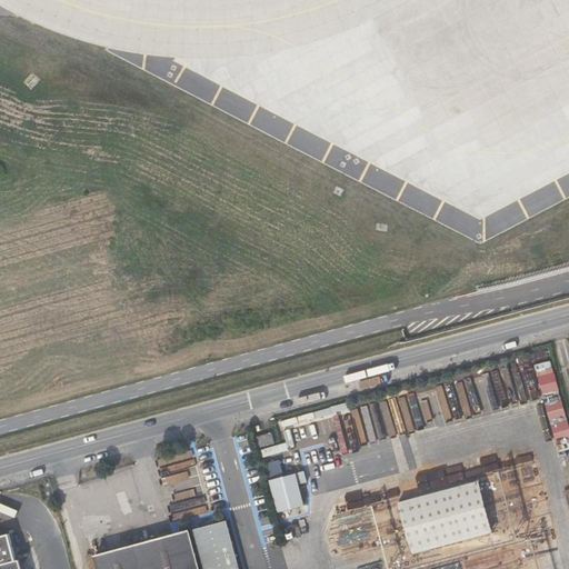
[(553,360),(537,362),(542,395),(559,391),(553,360)]
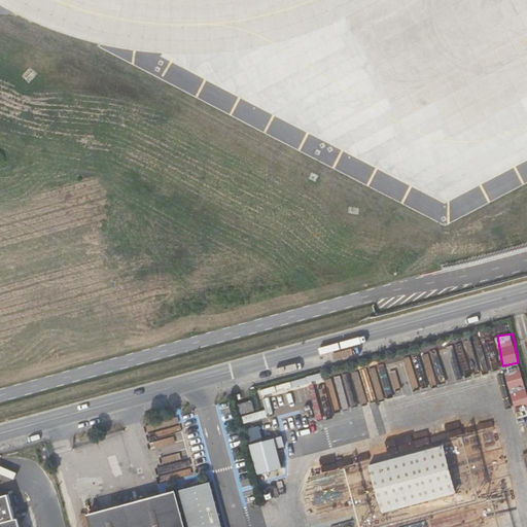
[(526,389),(521,366),(505,371),(516,409),(526,406),(526,389)]
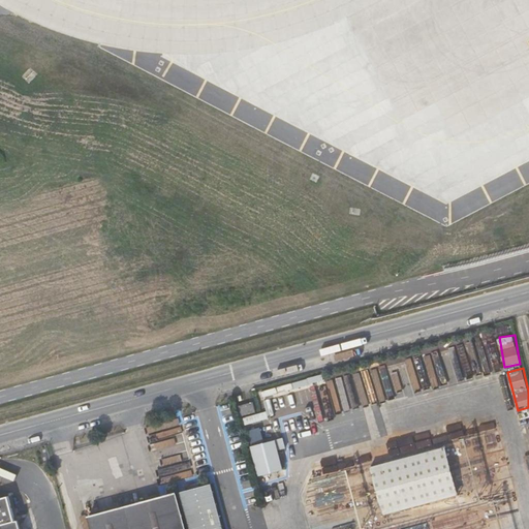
[(238,405),(240,415),(252,413),(249,402),(238,405)]
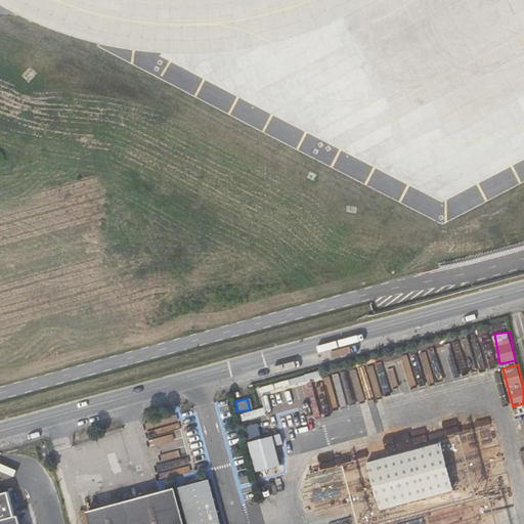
[(284,443),(281,432),(263,437),(259,422),(246,426),(257,471),(281,465),(276,445),(284,443)]
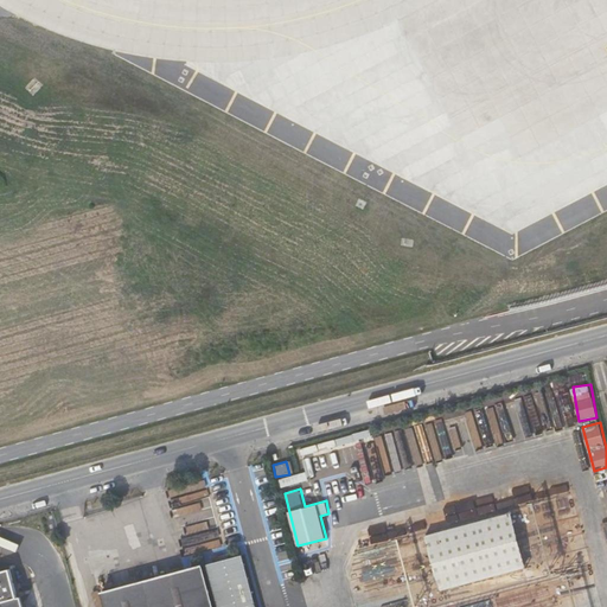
[(440,590),(524,568),(510,513),(426,536),(440,590)]
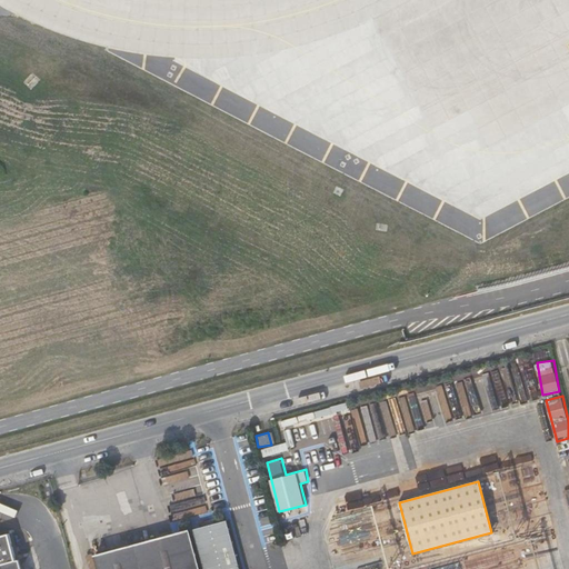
[(202,568),(237,568),(226,525),(193,533),(202,568)]
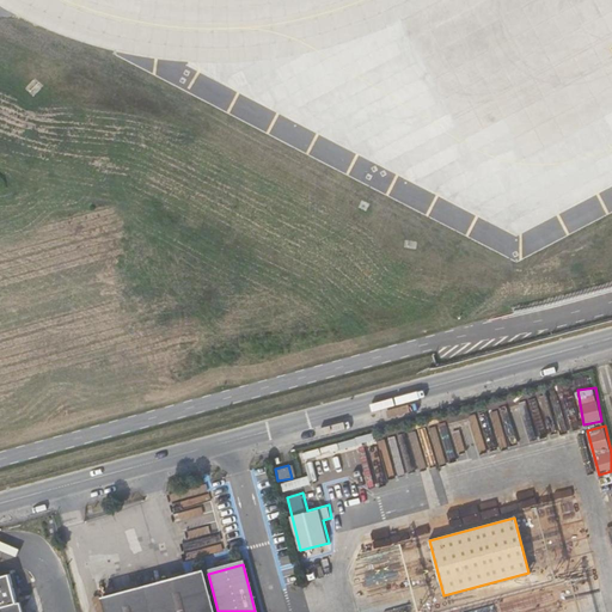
[(215,611),(206,570),(105,597),(108,611),(215,611)]
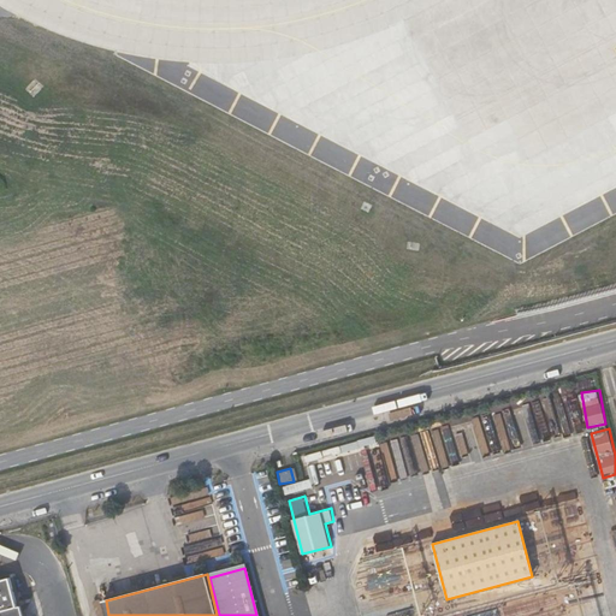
[(19,615),(11,580),(0,582),(0,615),(19,615)]
